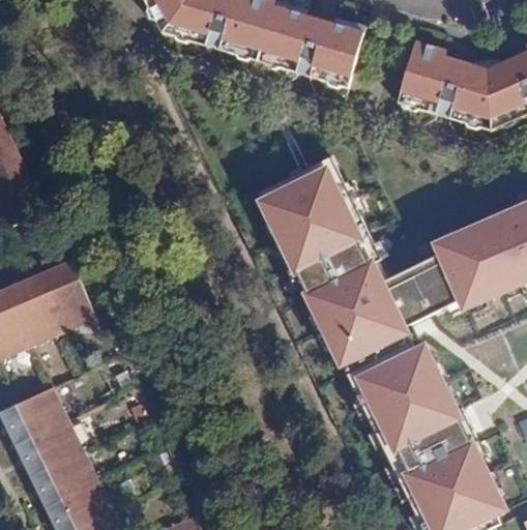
[(141,0),(146,10),(146,13),(150,22),(155,23),(160,34),(162,34),(186,0),(141,0)]
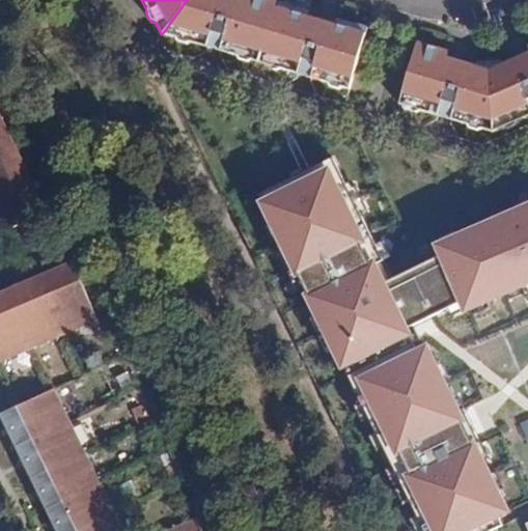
[(187,0),(162,34),(174,38),(175,42),(184,45),(188,42),(235,55),(238,60),(246,63),(250,59),(256,62),(274,2),(269,0),(187,0)]
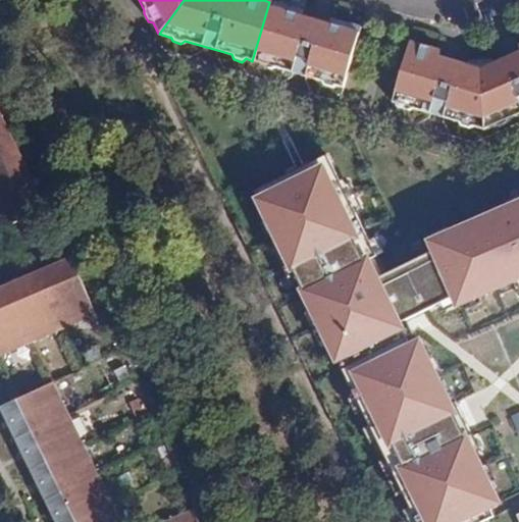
[(341,88),(359,29),(328,18),(326,25),(298,16),(300,11),(269,2),(252,61),(258,63),(261,67),(269,69),(273,67),(321,81),(322,85),(329,88),(333,86),(341,88)]
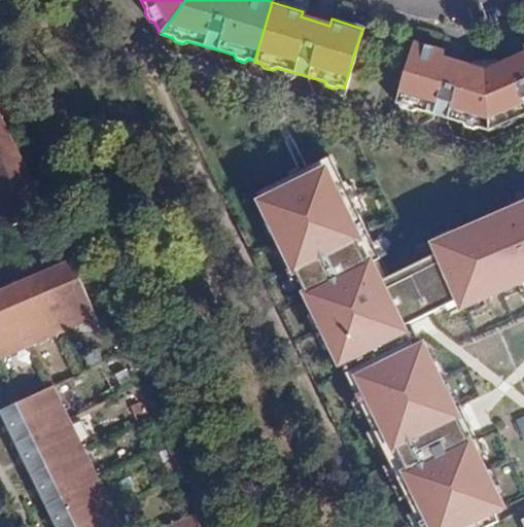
[(485,132),(487,131),(483,61),(469,62),(467,67),(441,59),(442,53),(412,43),(393,104),(400,106),(403,109),(413,112),(416,110),(461,125),(461,127),(472,131),(476,128),(485,132)]
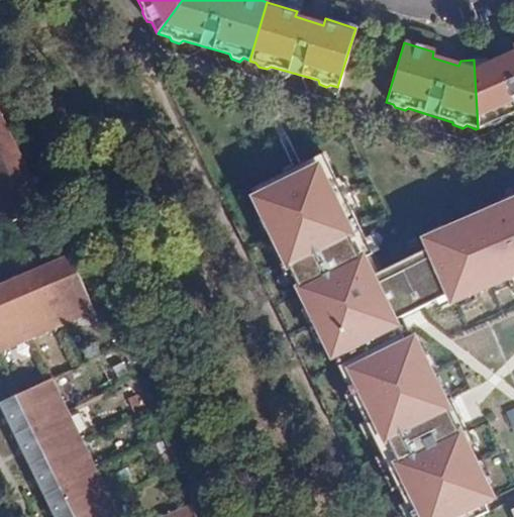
[(513,45),(513,46),(513,52),(489,63),(486,60),(474,60),(478,128),(488,123),(493,124),(500,121),(502,117),(513,111),(513,45)]
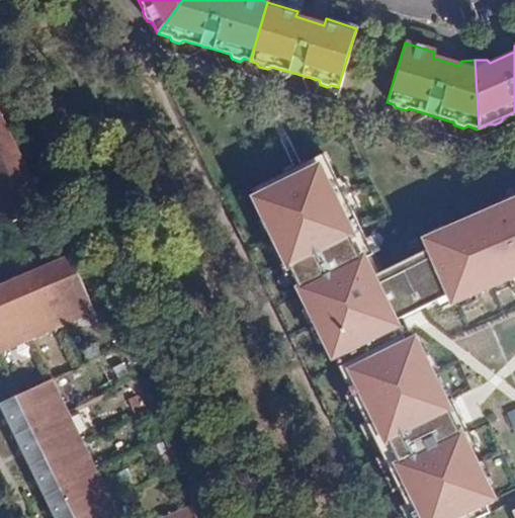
[(0,161),(18,152),(4,124),(0,126),(0,161)]
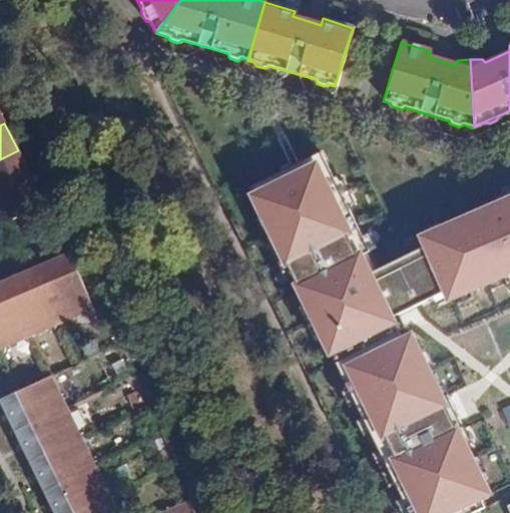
[(0,190),(31,175),(18,150),(0,159),(0,190)]
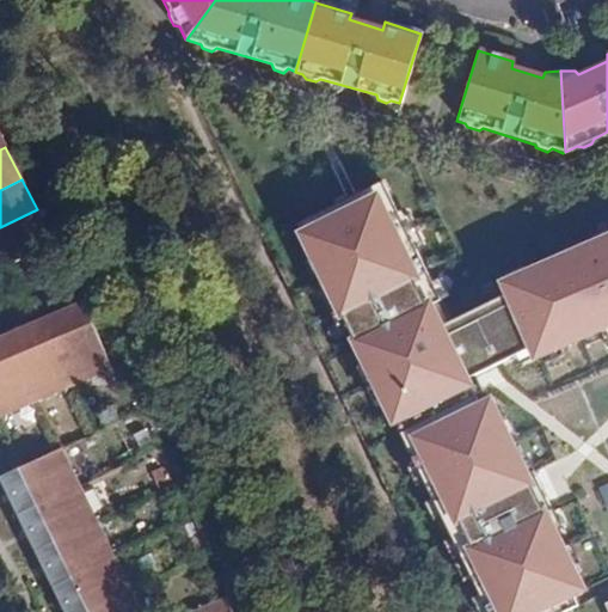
[(607,237),(501,283),(504,293),(437,326),(428,305),(437,299),(380,182),(296,222),(486,611),(563,611),(577,605),(572,594),(583,589),(546,514),(552,510),(539,484),(533,472),(527,476),(491,403),(481,408),(468,380),(527,352),(534,359),(600,330),(607,348),(607,237)]
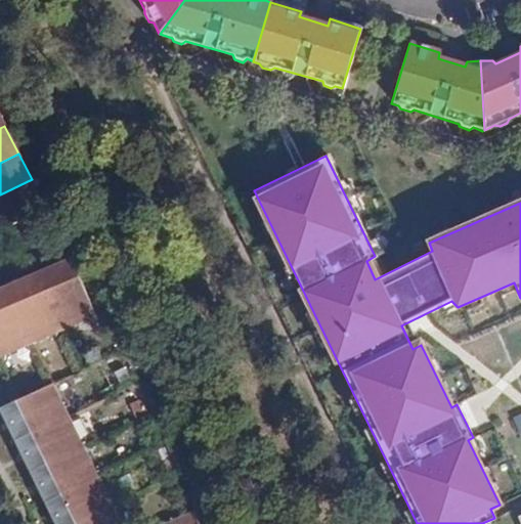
[(0,229),(45,207),(32,179),(0,194),(0,229)]
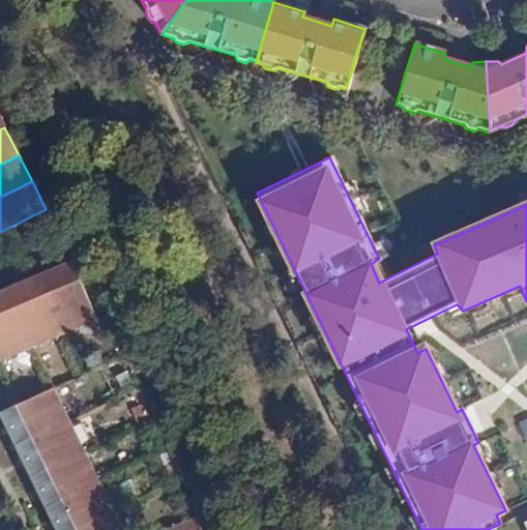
[(69,262),(59,266),(37,275),(61,333),(94,320),(69,262)]
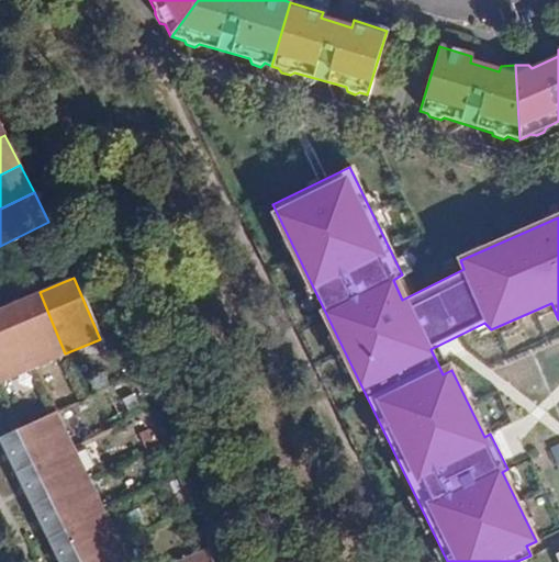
[(65,353),(40,292),(6,306),(32,368),(65,353)]
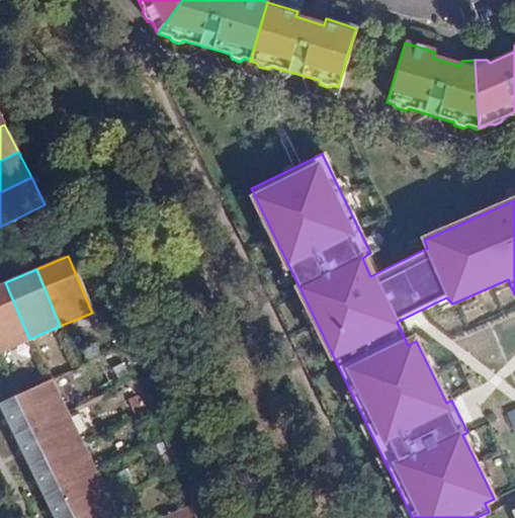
[(29,339),(5,282),(0,284),(0,351),(29,339)]
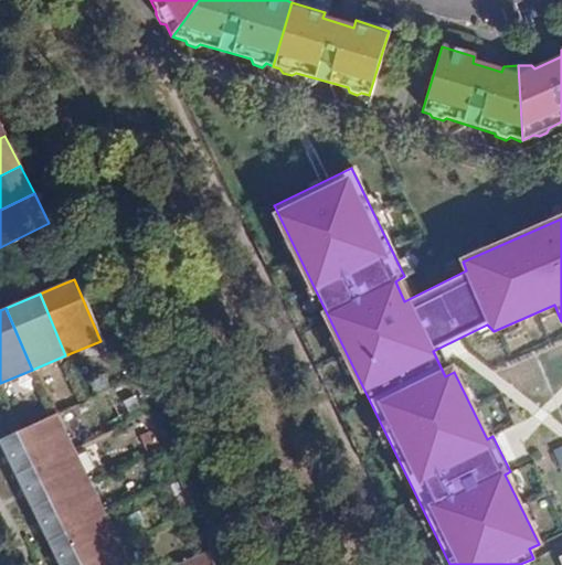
[(14,475),(71,448),(54,414),(51,415),(0,439),(0,445),(14,475)]
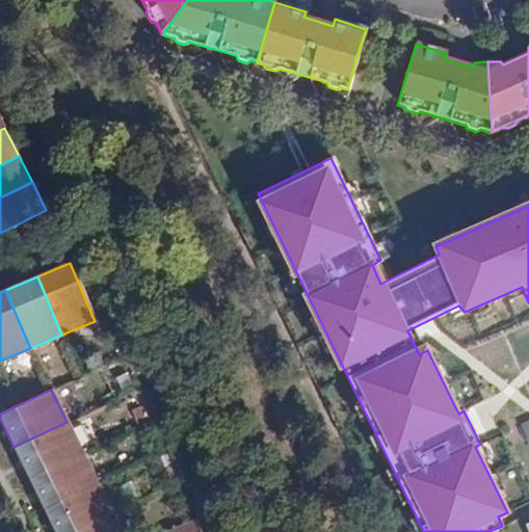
[(29,479),(82,453),(67,422),(14,447),(29,479)]
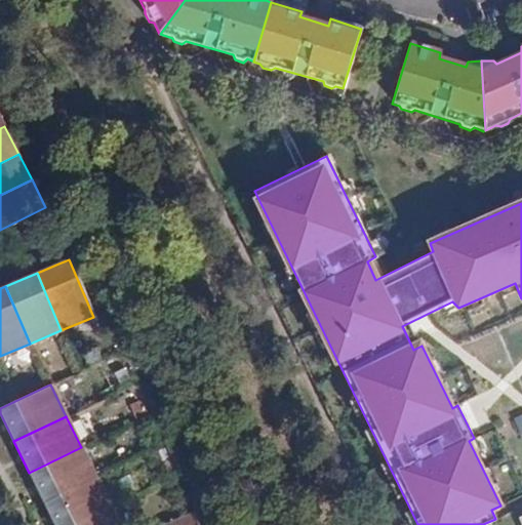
[(44,503),(96,478),(81,447),(29,473),(44,503)]
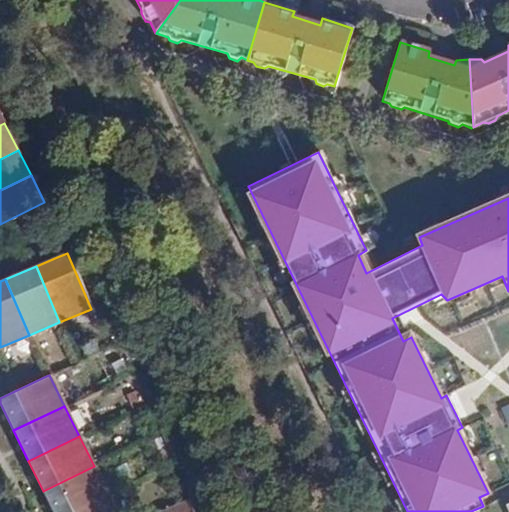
[(52,511),(76,511),(108,496),(94,466),(43,491),(52,511)]
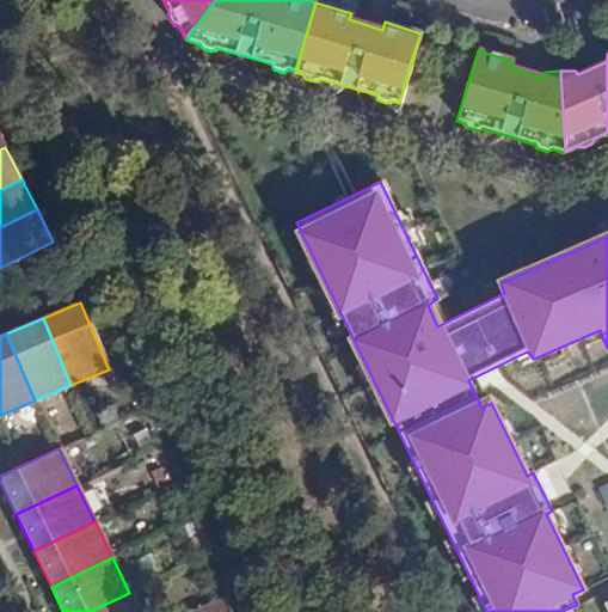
[(137,611),(129,593),(91,611),(137,611)]
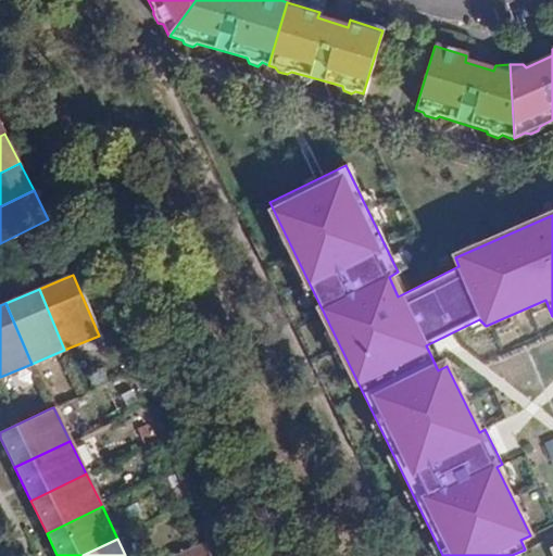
[(208,555),(202,542),(189,548),(192,555),(208,555)]
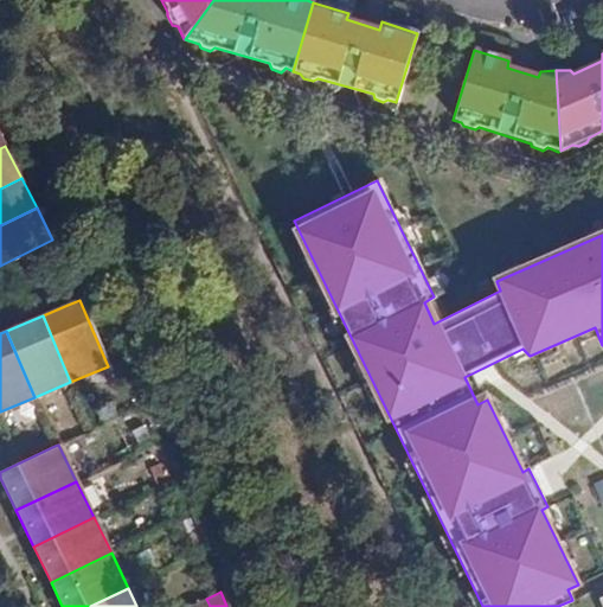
All buildings are outlined.
